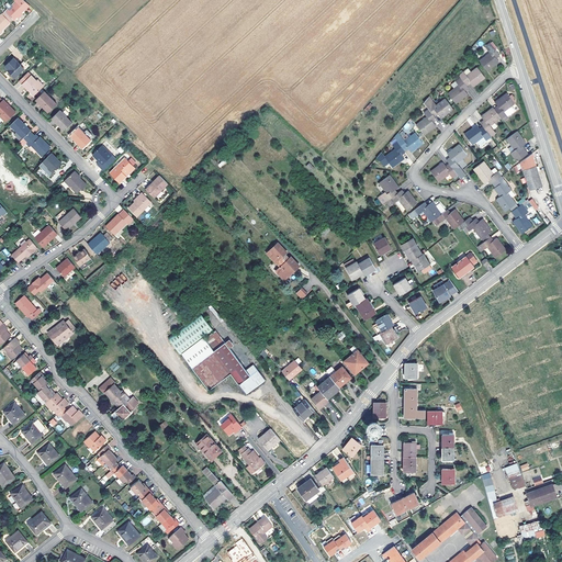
[(8,8),(6,11),(7,12),(17,1),(15,0),(11,4),(9,2),(4,6),(8,8)]
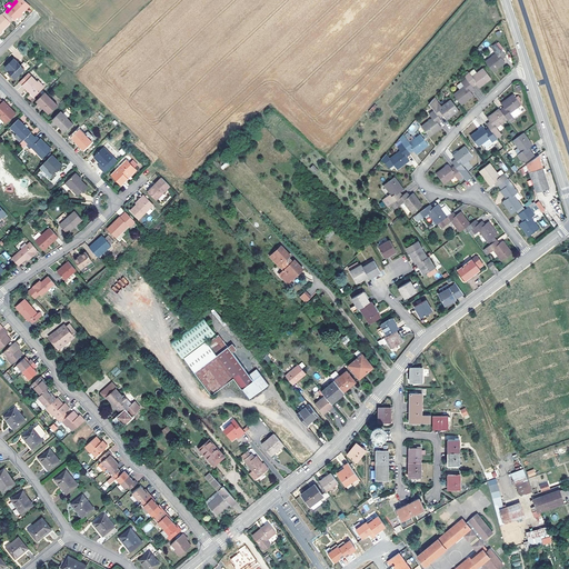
[(17,1),(7,12),(15,20),(30,5),(25,0),(15,0),(16,0),(17,1)]
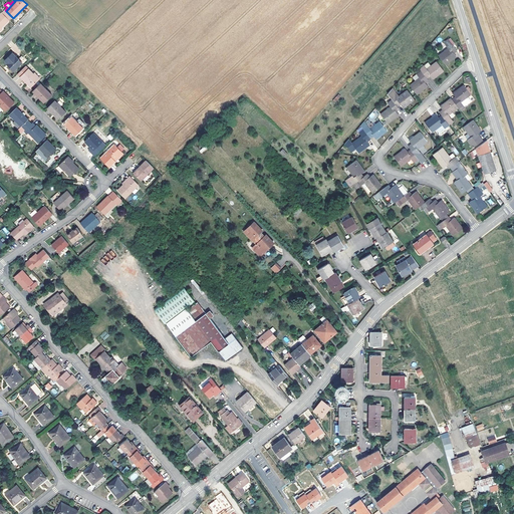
[(5,11),(3,13),(10,21),(12,19),(5,11)]
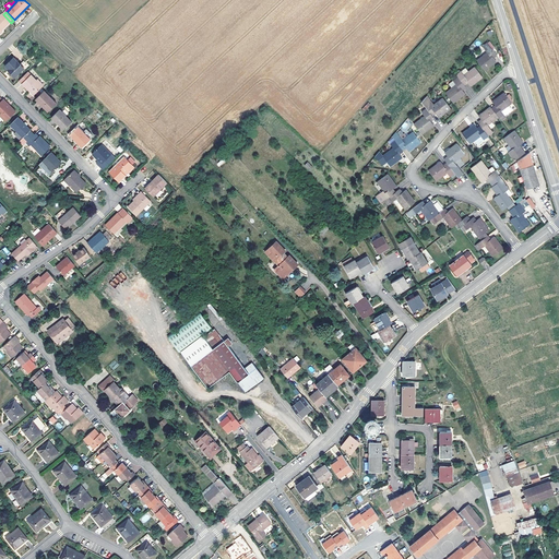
[(0,33),(2,31),(11,23),(3,14),(0,16),(0,33)]
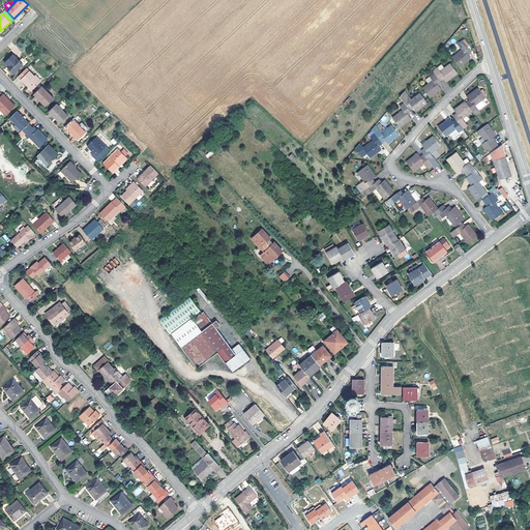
[(462,50),(451,57),(459,66),(470,58),(468,54),(466,52),(469,49),(463,40),(458,45),(462,50)]
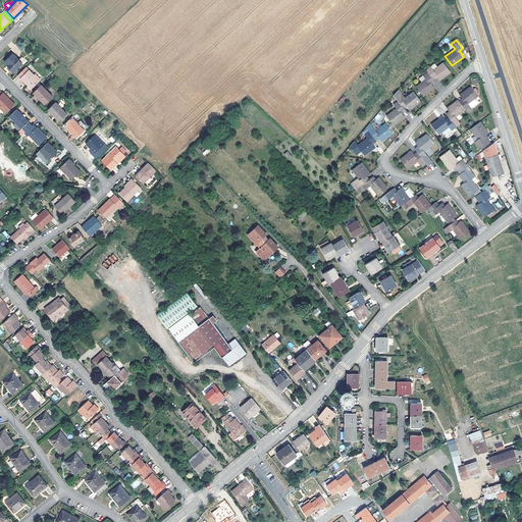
[(5,61),(7,64),(9,65),(8,66),(14,71),(22,63),(19,60),(12,53),(5,61)]
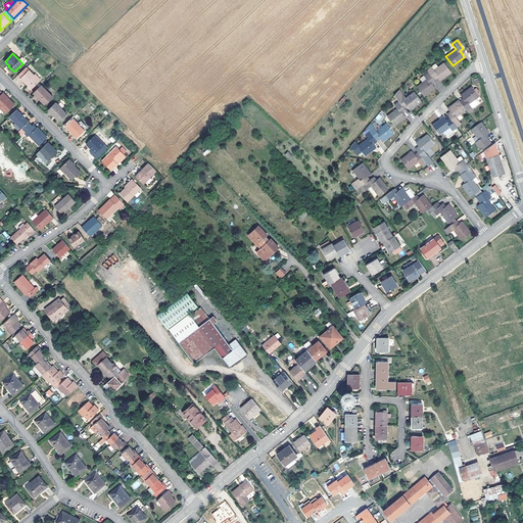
[(431,66),(427,70),(429,73),(432,77),(435,75),(437,77),(440,81),(450,73),(444,63),(434,70),(431,66)]
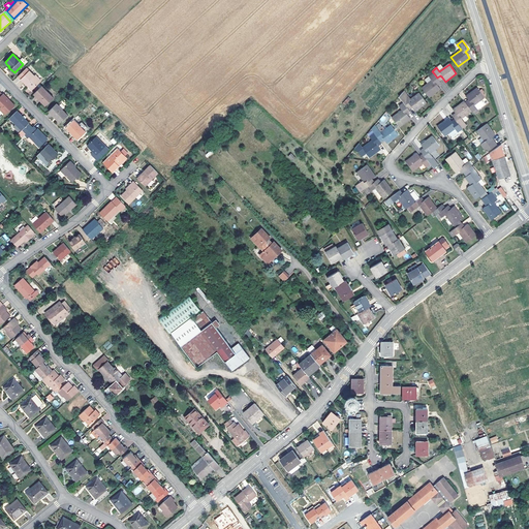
[(29,82),(34,87),(41,80),(35,73),(34,74),(29,69),(27,67),(20,74),(22,76),(27,83),(29,82)]
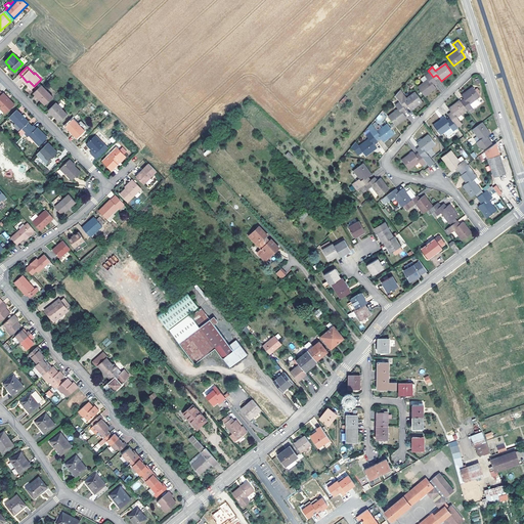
[(428,80),(418,87),(425,96),(436,87),(434,84),(432,81),(434,79),(433,77),(430,73),(425,76),(428,80)]
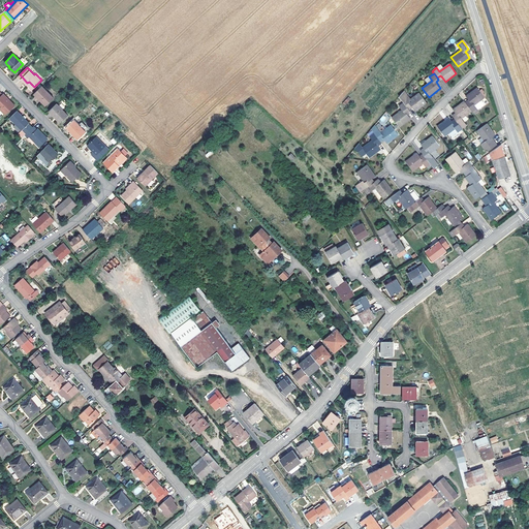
[(54,98),(41,85),(33,93),(39,99),(40,98),(47,104),(54,98)]
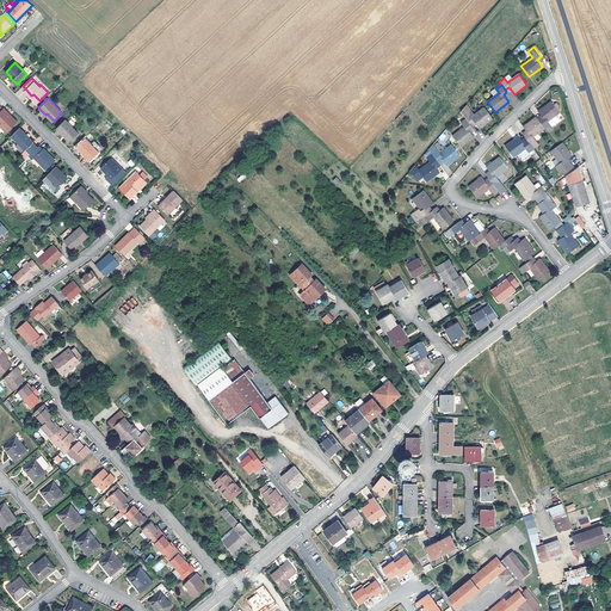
[(544,128),(547,131),(551,128),(551,127),(559,121),(560,118),(556,115),(559,112),(551,102),(538,111),(541,116),(543,118),(539,122),(544,128)]
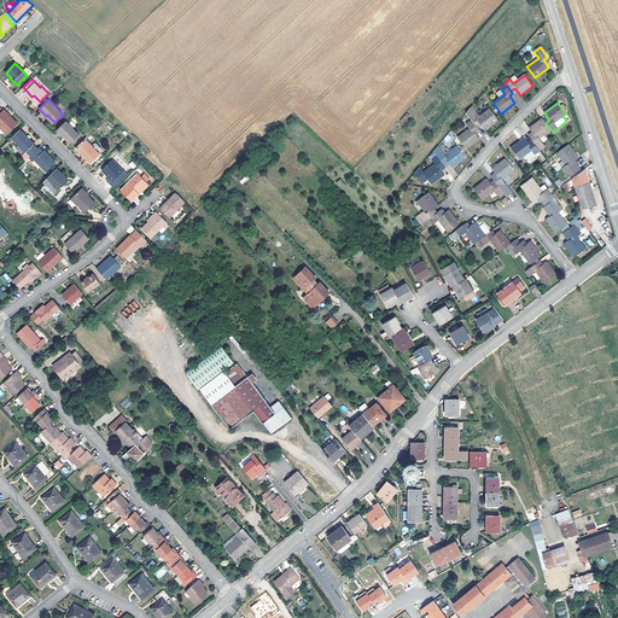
[(1,110),(0,109),(0,128),(5,134),(15,124),(6,116),(7,114),(4,109),(1,110)]
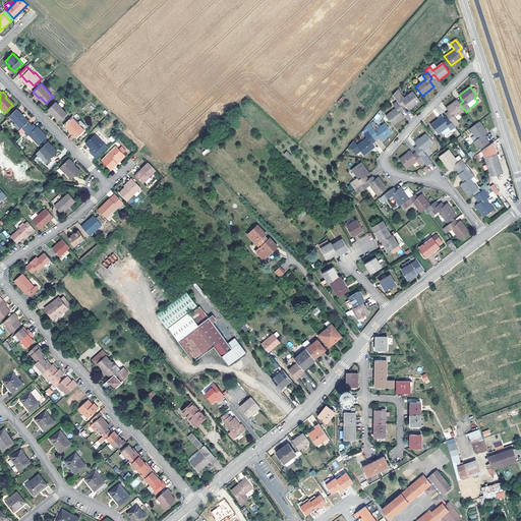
[(403,103),(405,106),(408,109),(419,101),(412,92),(402,99),(400,96),(396,99),(397,102),(400,105),(403,103)]
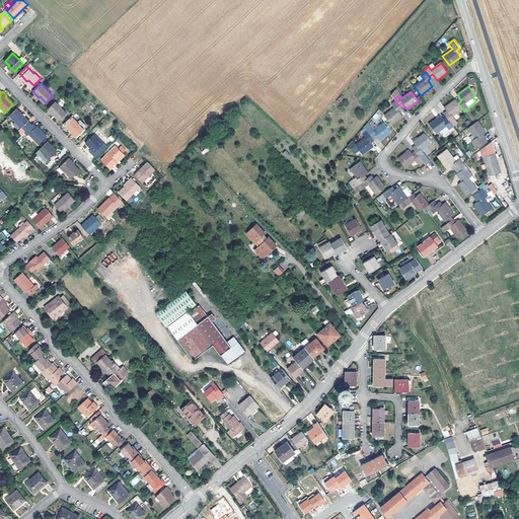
[(13,102),(6,95),(5,97),(12,104),(13,102)]
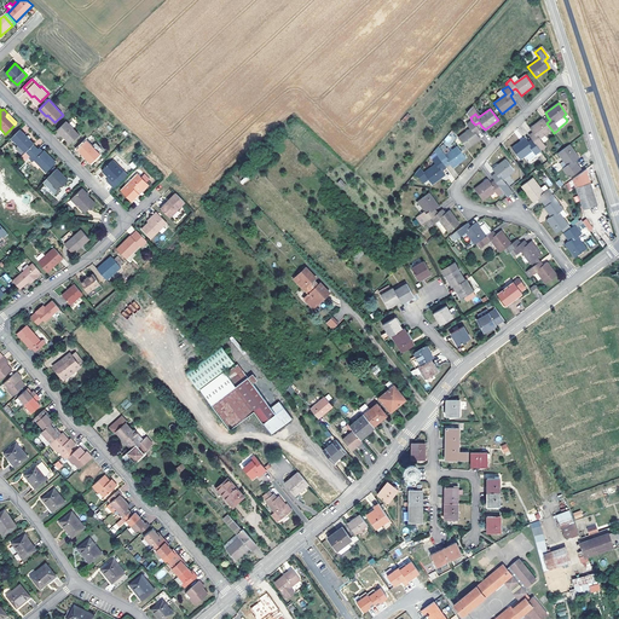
[(534,143),(541,150),(545,146),(539,138),(551,129),(547,123),(544,120),(543,119),(530,128),(533,132),(528,136),(532,139),(534,143)]
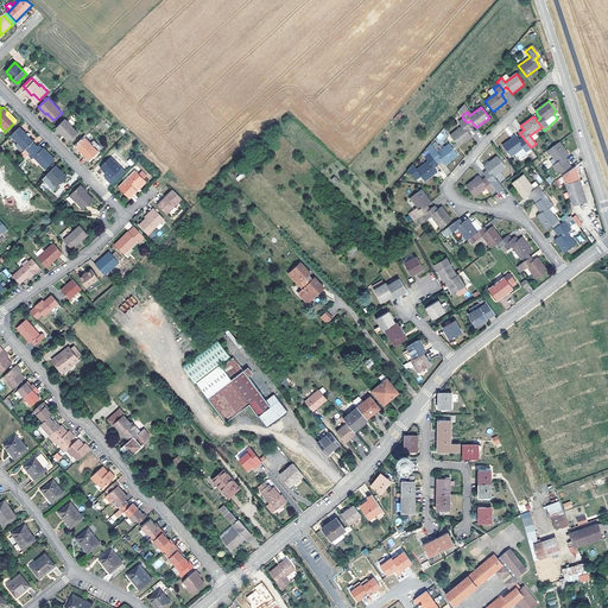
[(56,127),(63,133),(64,132),(71,139),(78,132),(64,119),(56,127)]
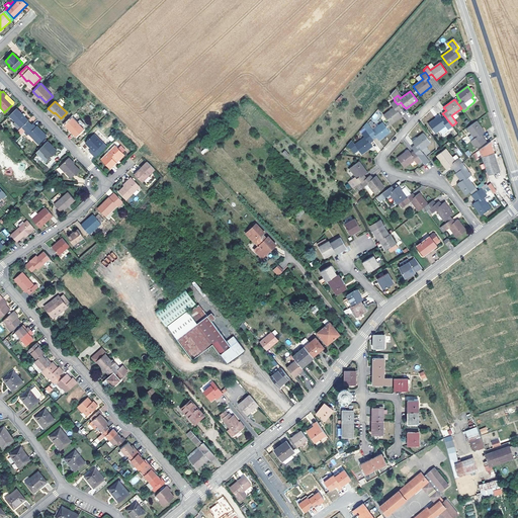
[(398,104),(395,101),(391,104),(393,107),(383,115),(390,124),(402,116),(399,112),(397,109),(400,107),(398,104)]
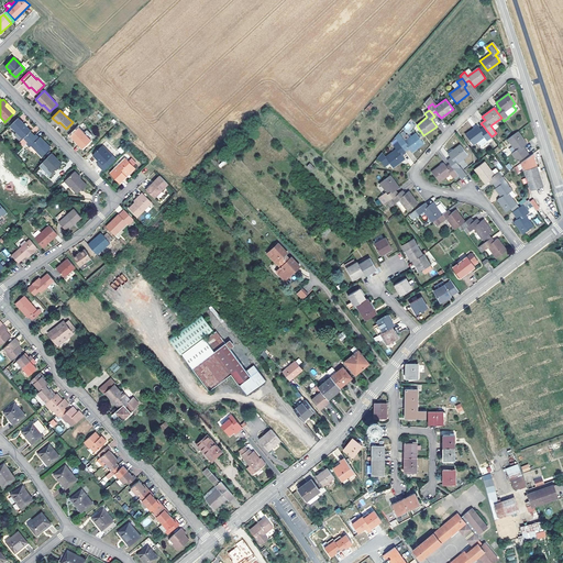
[(30,131),(18,118),(10,124),(23,138),(30,131)]
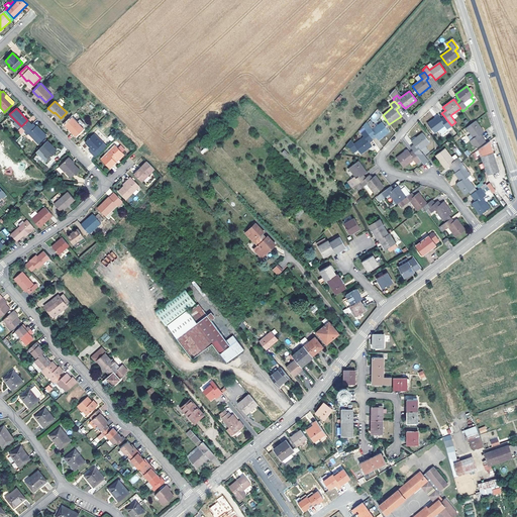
[(443,121),(440,118),(438,115),(427,123),(434,133),(444,125),(446,129),(451,125),(446,119),(443,121)]
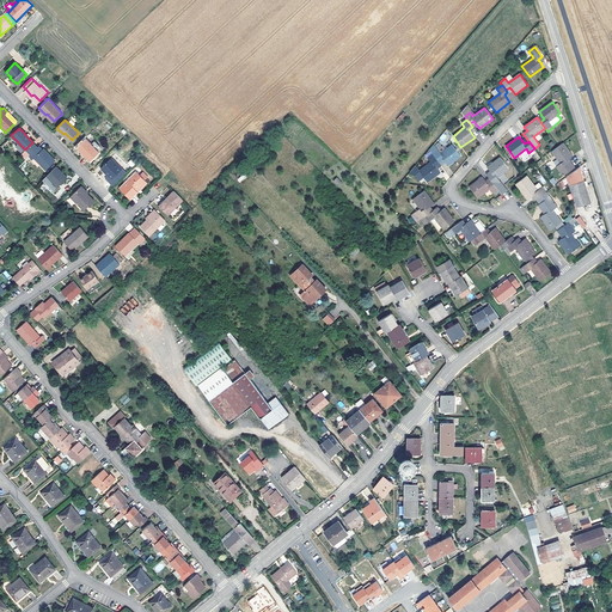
[(91,145),(86,139),(77,147),(91,161),(103,148),(99,145),(95,148),(91,145)]
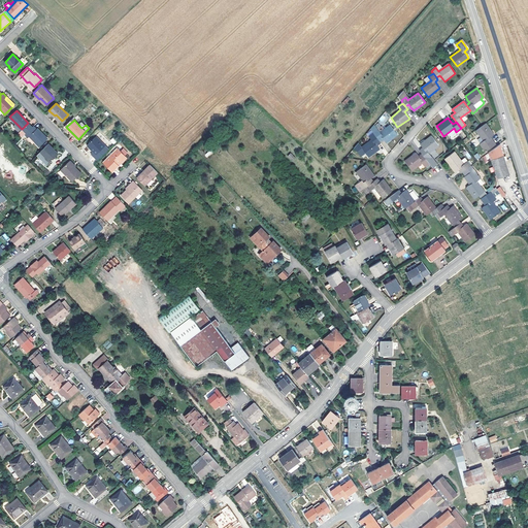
[(482,126),(475,130),(480,136),(476,138),(486,152),(494,145),(496,144),(491,137),(494,135),(486,124),(482,126)]
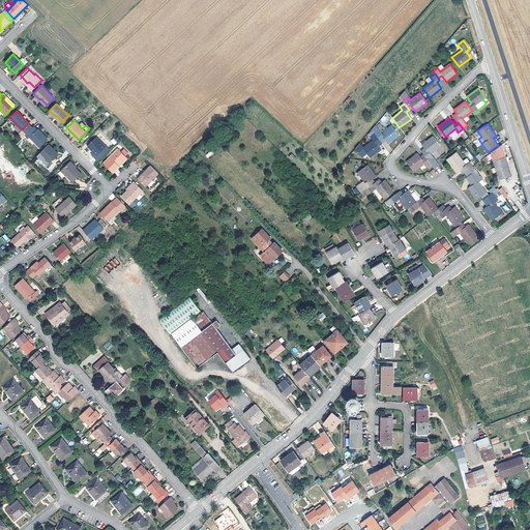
[(382,137),(384,140),(386,143),(398,135),(391,125),(385,129),(383,126),(379,129),(374,133),(375,134),(379,139),(382,137)]
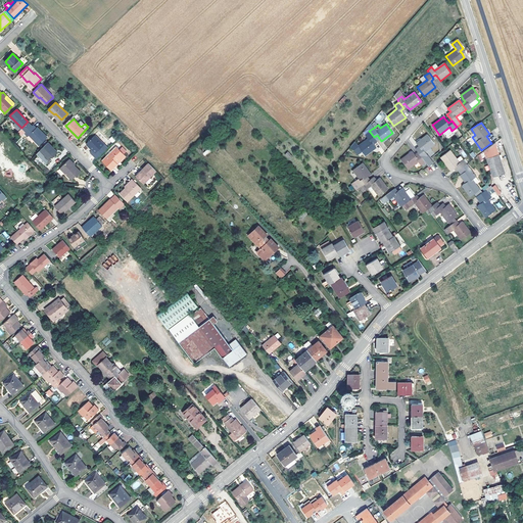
[(37,127),(36,129),(33,125),(25,133),(28,136),(30,135),(40,145),(47,137),(37,127)]
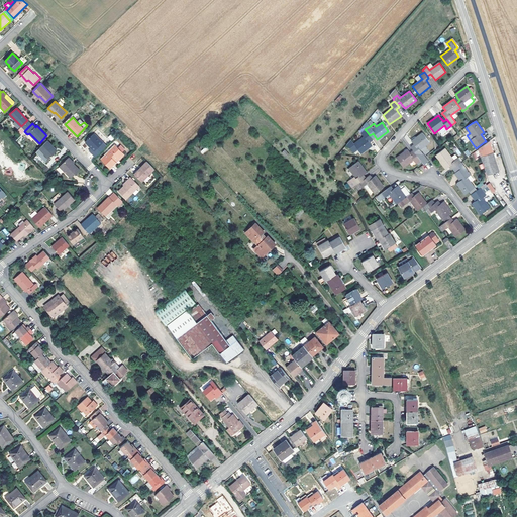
[(353,144),(350,140),(345,145),(348,148),(352,152),(357,149),(360,153),(372,145),(370,141),(367,138),(370,136),(370,135),(366,130),(360,133),(364,137),(353,144)]
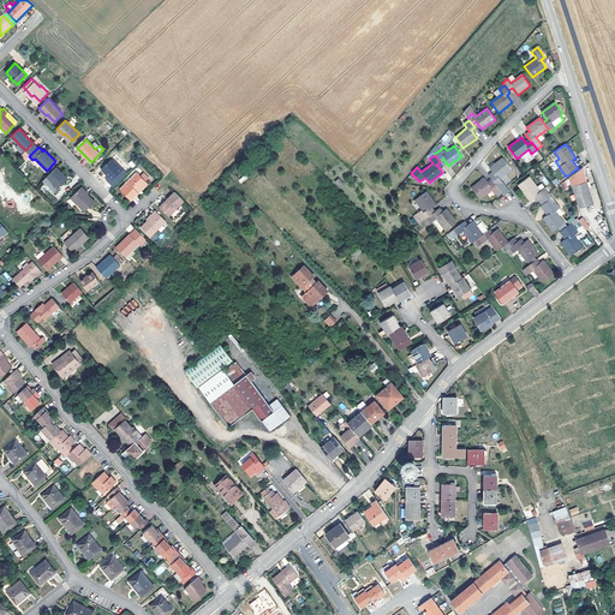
[(489,168),(493,172),(495,175),(491,179),(494,183),(496,186),(502,181),(500,178),(511,169),(503,159),(489,168)]
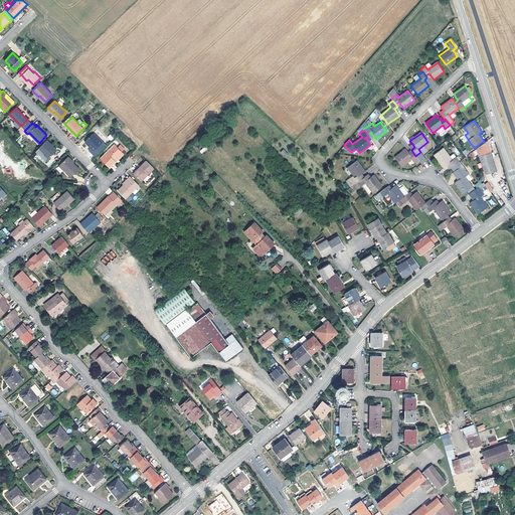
[(86,142),(89,145),(90,144),(93,147),(92,148),(89,150),(92,153),(103,143),(94,134),(86,142)]
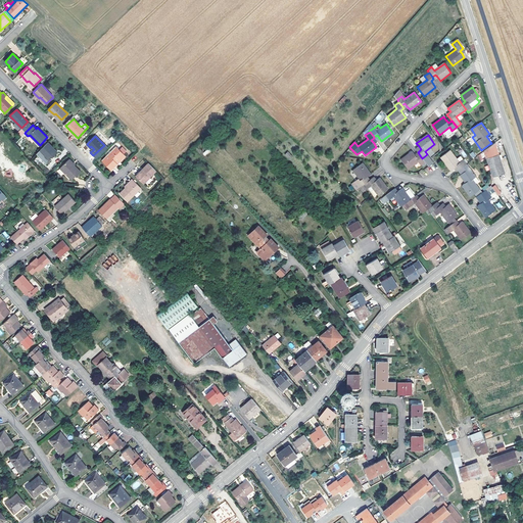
[(52,149),(53,148),(48,143),(41,150),(37,153),(47,163),(50,160),(57,154),(52,149)]
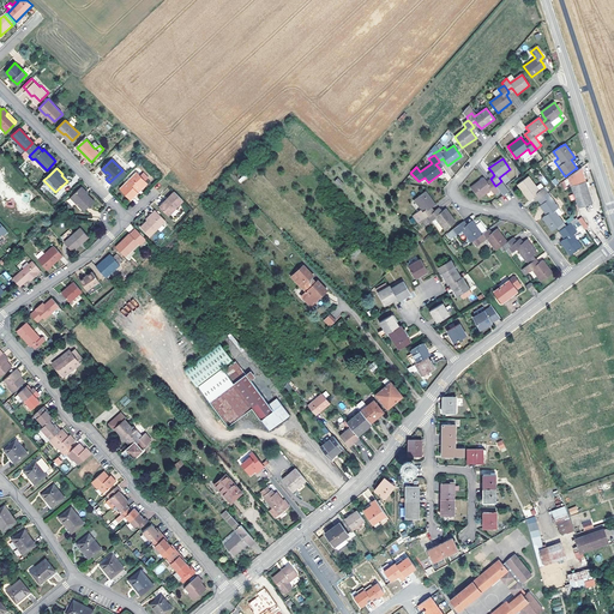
[(581,168),(567,178),(578,208),(593,203),(581,168)]
